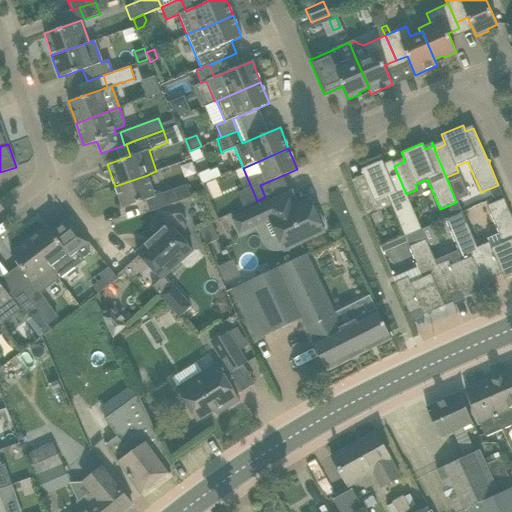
[(406,194),(394,166),(391,160),(390,160),(392,163),(385,166),(382,160),(361,169),(365,179),(353,184),(365,212),(377,206),(375,201),(386,196),(390,206),(403,237),(421,229),(405,194),(406,194)]
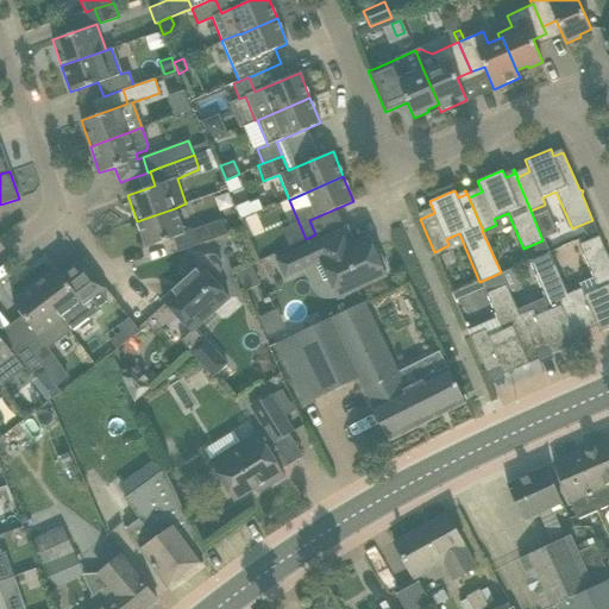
[(249,201),(236,207),(240,220),(263,211),(258,199),(250,203),(249,201)]
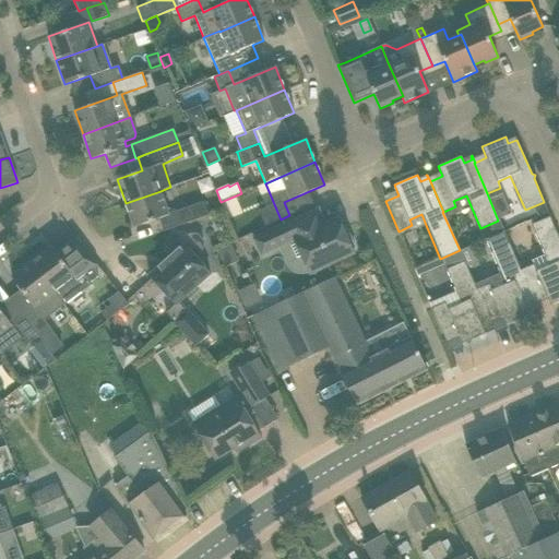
[(161,191),(126,203),(134,227),(159,218),(164,232),(209,215),(204,201),(168,214),(161,191)]
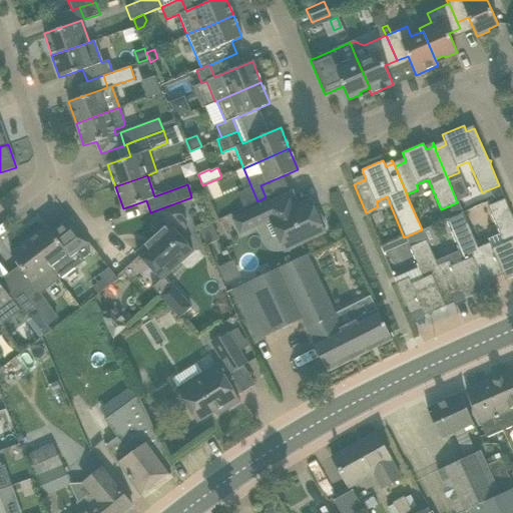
[(278,235),(274,239),(273,244),(275,248),(279,250),(284,250),(285,251),(325,232),(323,228),(326,226),(320,214),(317,216),(310,200),(299,205),(292,191),(232,219),(239,234),(270,220),(278,235)]
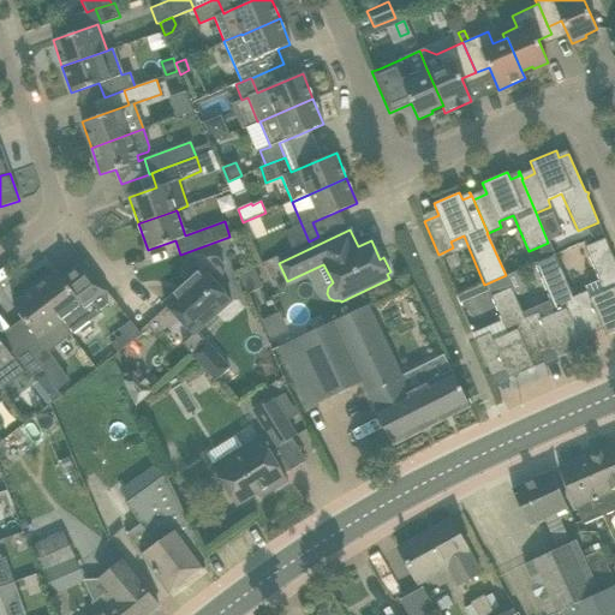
[(586,291),(572,297),(590,338),(591,338),(587,330),(601,324),(605,336),(614,332),(614,261),(605,238),(584,248),(603,292),(590,298),(586,291)]
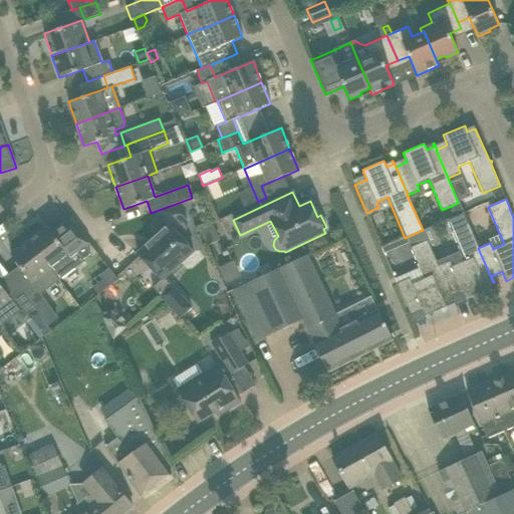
[(450,261),(438,266),(453,300),(451,293),(461,289),(466,298),(487,289),(484,283),(491,280),(492,283),(493,282),(478,248),(463,213),(446,221),(464,261),(452,266),(450,261)]
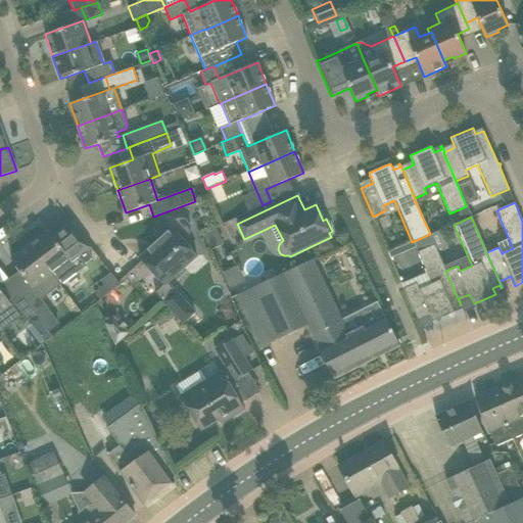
[(140,257),(153,273),(164,285),(197,256),(183,241),(188,237),(191,232),(191,226),(185,219),(181,219),(174,220),(172,222),(170,225),(171,230),(140,257)]
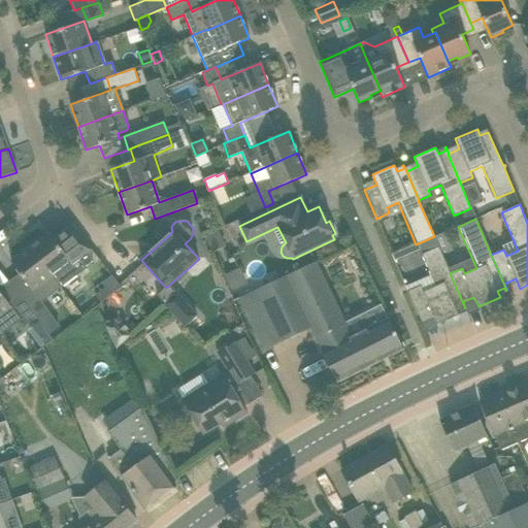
[(50,233),(30,248),(52,275),(60,287),(76,274),(68,263),(70,261),(77,256),(75,254),(80,250),(87,244),(70,222),(69,223),(64,227),(63,228),(65,229),(54,238),(50,233)]
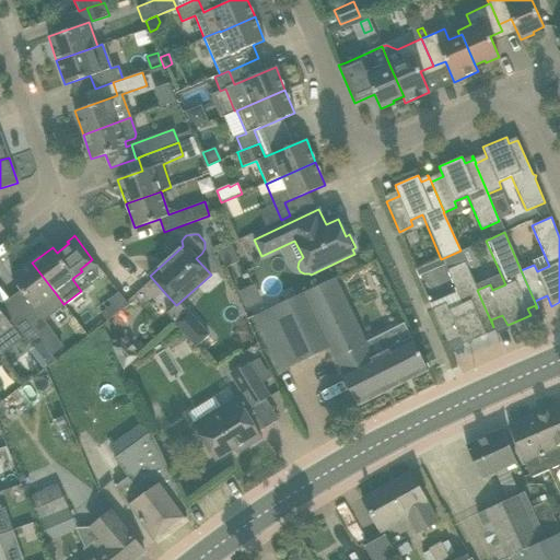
[(85,265),(80,269),(82,271),(91,283),(98,277),(98,266),(93,259),(92,259),(85,265)]
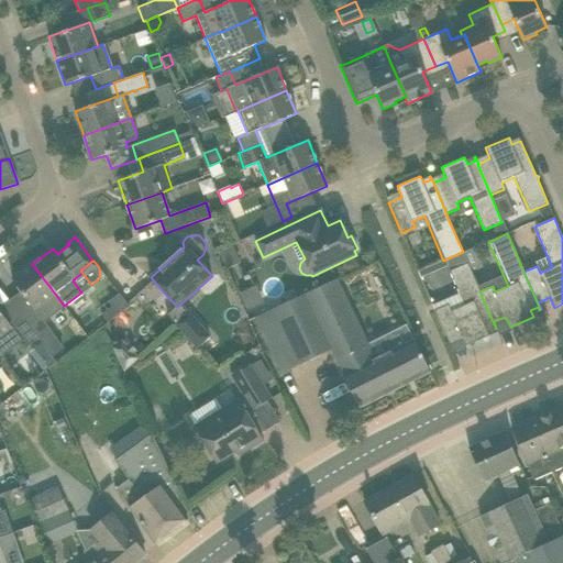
[(496,329),(479,291),(467,263),(449,271),(463,306),(451,311),(448,305),(434,310),(448,341),(461,335),(465,346),(489,335),(486,329),(494,326),(495,329),(496,329)]
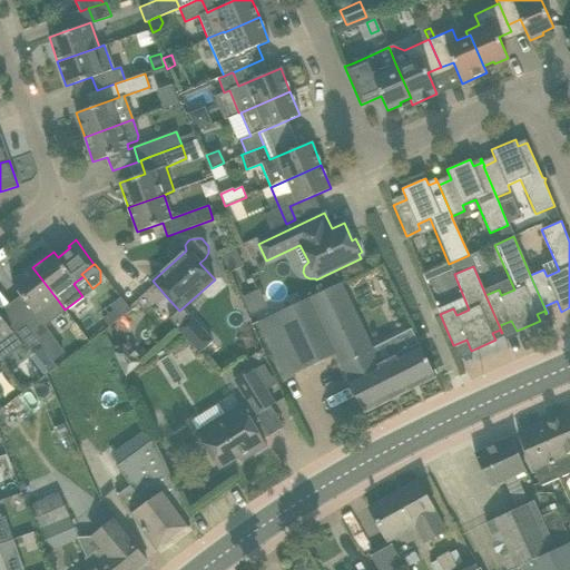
[(32,267),(11,283),(35,313),(56,297),(32,267)]
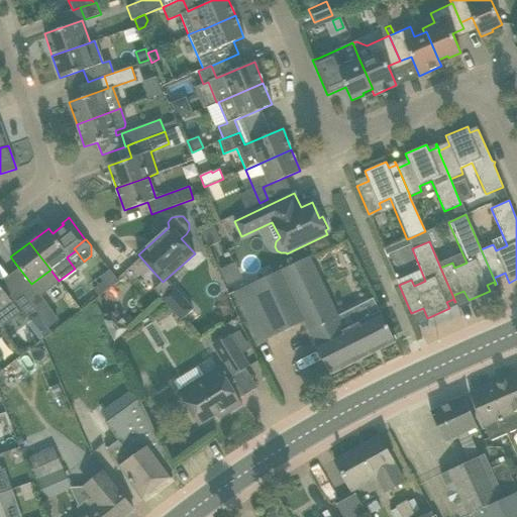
[(234,292),(250,324),(260,342),(303,321),(330,375),(395,341),(380,312),(345,329),(309,255),(266,276),(234,292)]
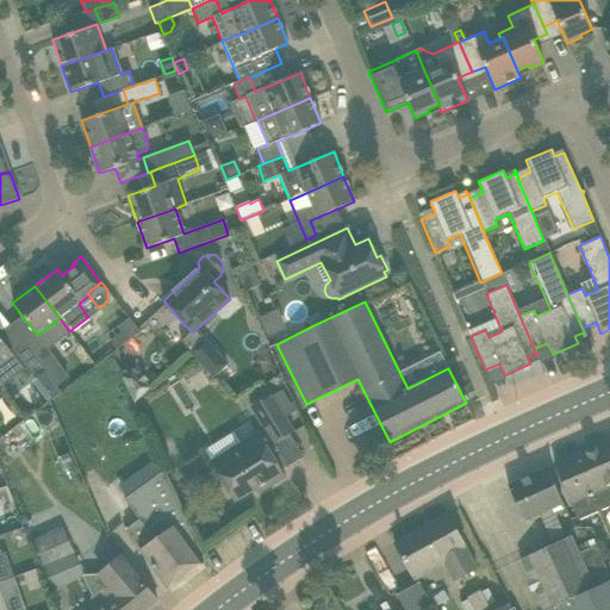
[(109,341),(116,352),(131,340),(123,329),(109,341)]
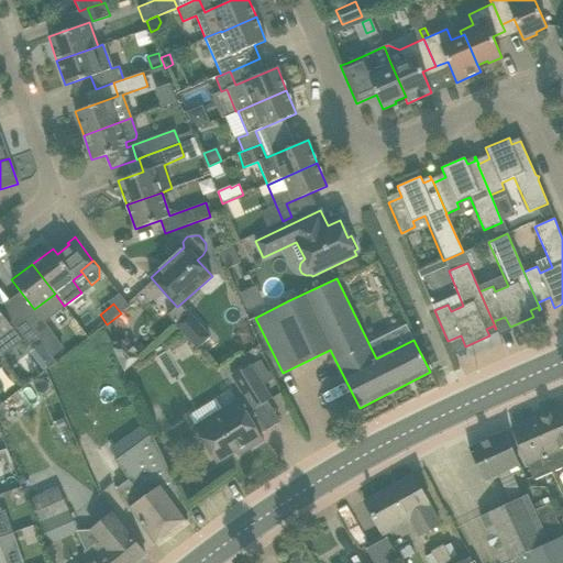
[(40,339),(29,326),(19,312),(8,321),(0,311),(0,354),(0,355),(1,356),(21,341),(28,349),(40,339)]
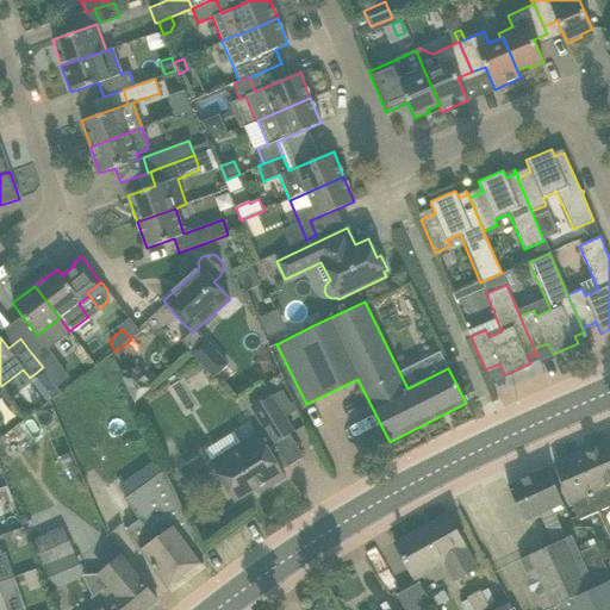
[(188,353),(212,378),(228,365),(204,338),(188,353)]
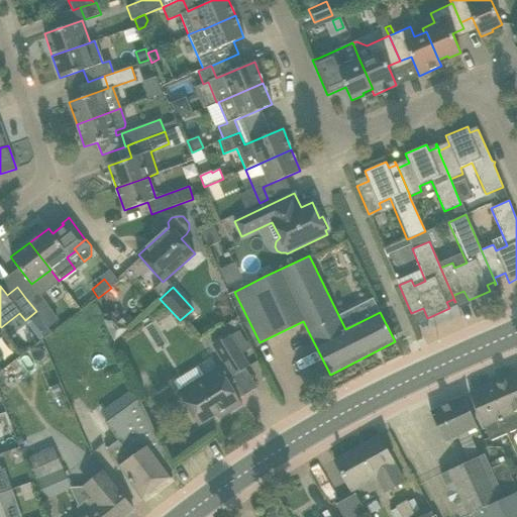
[(36,311),(46,303),(37,291),(26,299),(36,311)]
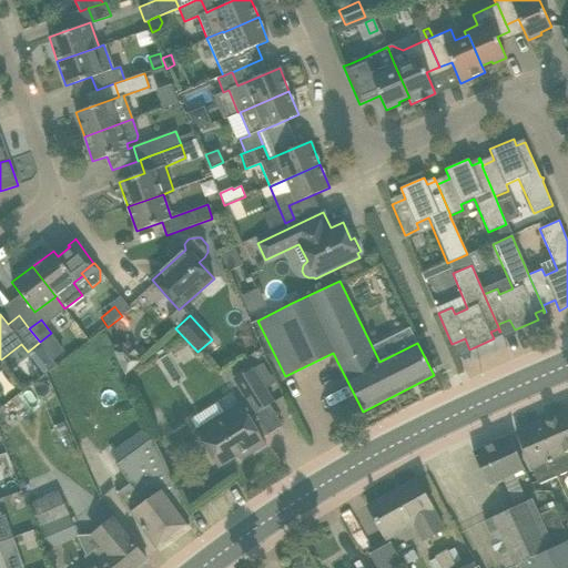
[(130,346),(127,348),(122,343),(113,352),(124,375),(139,362),(134,357),(138,354),(130,346)]
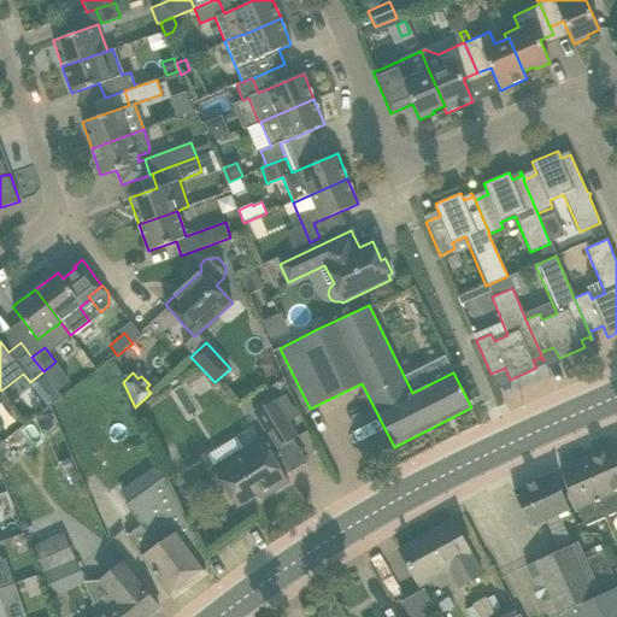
[(252,412),(275,451),(298,436),(289,422),(298,416),(285,394),(275,400),(275,399),(252,412)]
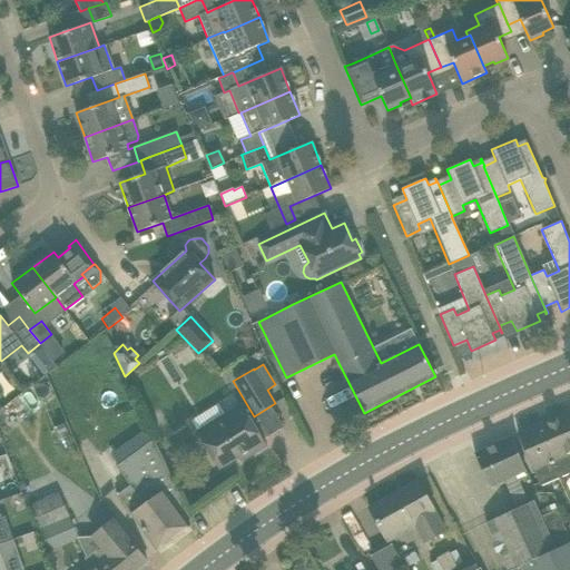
[(196,431),(219,469),(248,451),(251,455),(266,445),(241,403),(196,431)]
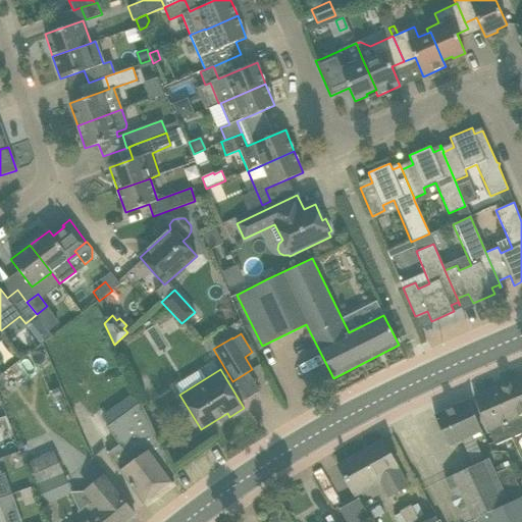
[(521,378),(521,376),(500,385),(510,410),(501,414),(512,437),(521,432),(521,378)]
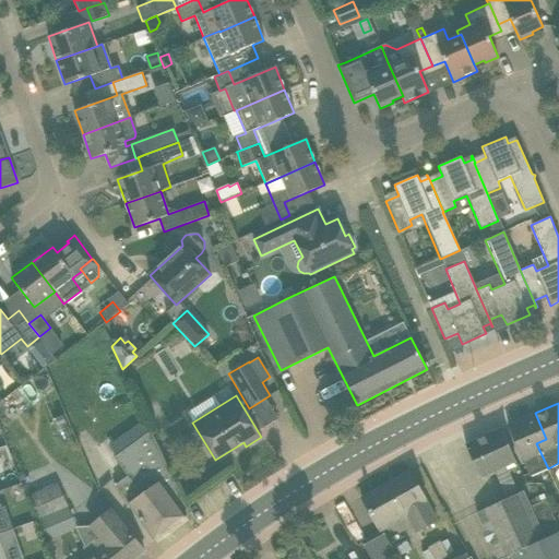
[(546,439),(535,413),(508,425),(530,477),(548,468),(536,443),(546,439)]
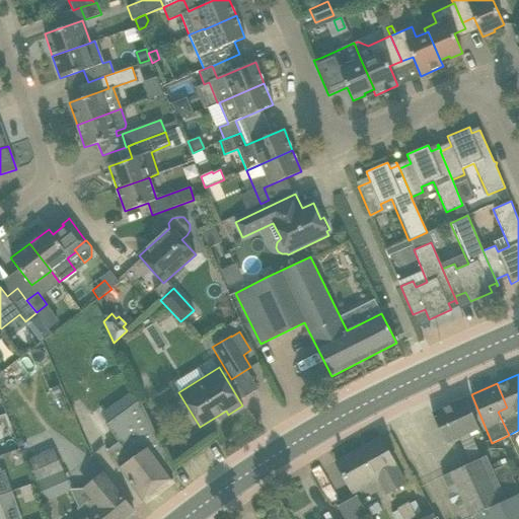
[(127,410),(105,425),(130,459),(119,466),(142,500),(172,478),(169,474),(172,471),(139,399),(137,401),(135,397),(124,405),(127,410)]
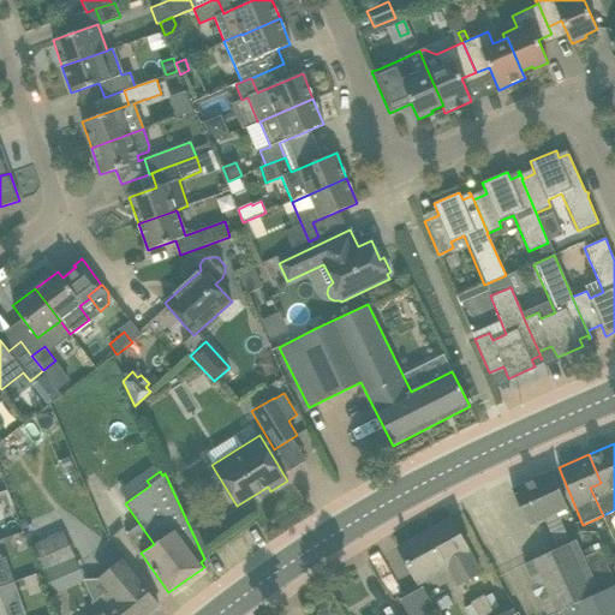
[(543,520),(556,549),(569,543),(556,514),(568,508),(551,472),(511,490),(527,527),(543,520)]
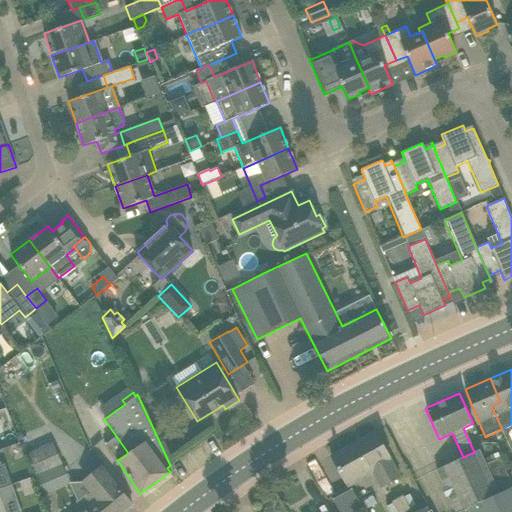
[(331,456),(333,460),(349,488),(350,487),(372,475),(379,489),(400,478),(375,432),(331,456)]
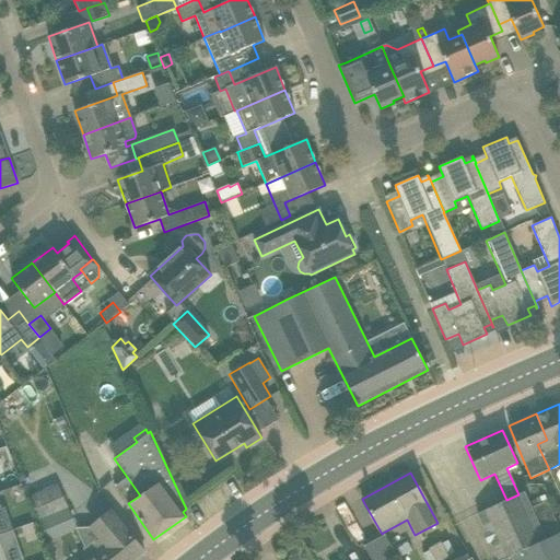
[(39,521),(39,522),(68,509),(57,485),(26,497),(37,522),(39,521)]
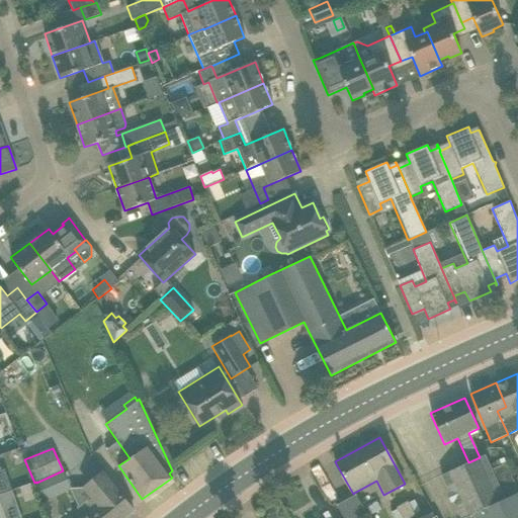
[(480,457),(468,462),(440,476),(448,493),(445,494),(450,504),(452,503),(459,517),(463,517),(471,515),(472,517),(517,517),(517,492),(517,493),(505,463),(491,469),(485,455),(480,457)]
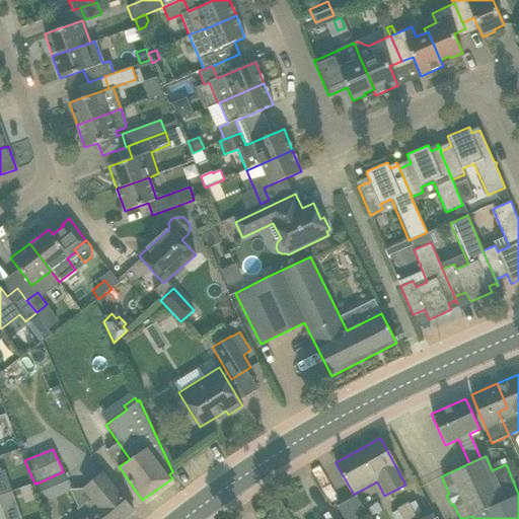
[(63,471),(36,484),(45,502),(70,491),(63,471)]
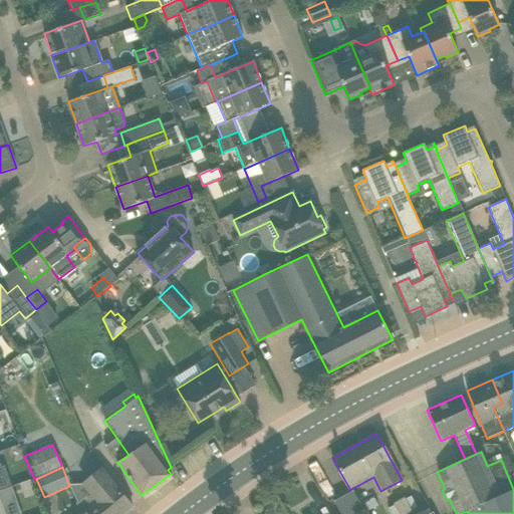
[(82,512),(79,513),(122,513),(132,507),(133,506),(119,491),(101,470),(83,484),(89,492),(77,502),(75,504),(82,512)]
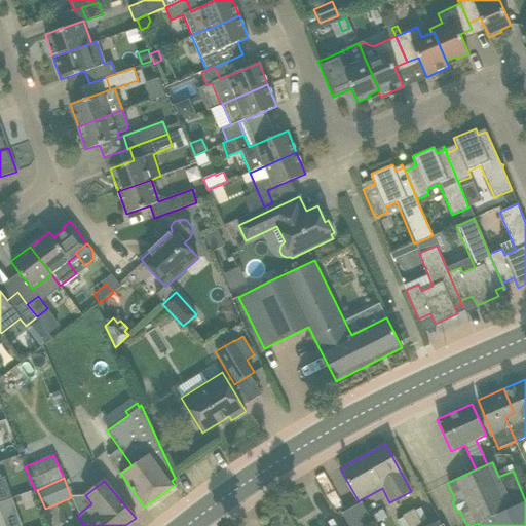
[(359,501),(341,511),(348,525),(360,525),(371,520),(360,500),(359,501)]
